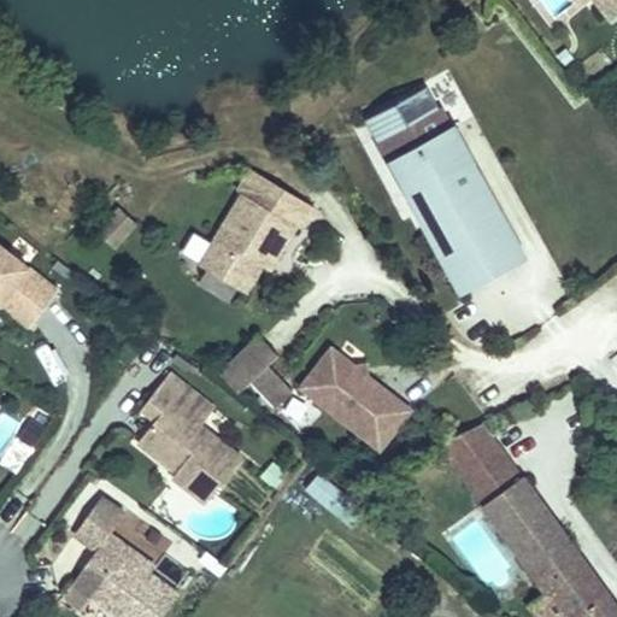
[(616,0),(592,0),(606,18),(616,10),(616,0)]
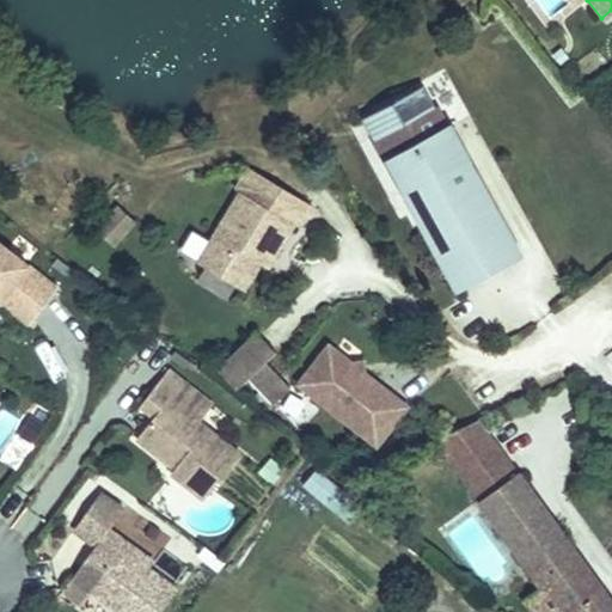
[(445,116),(424,79),(362,114),(454,282),(522,245),(450,114),(445,116)]
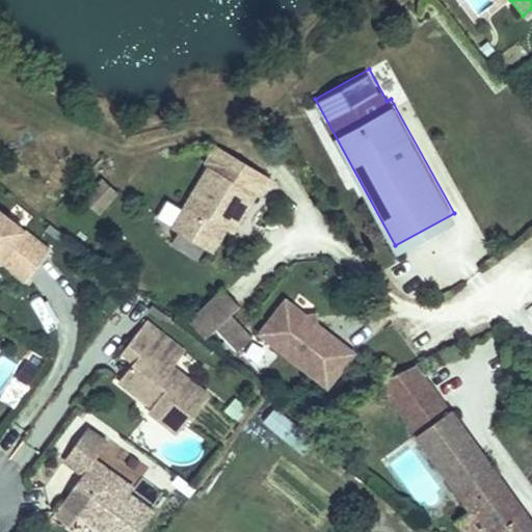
[(229,174),(240,155),(216,141),(205,160),(209,163),(229,174)]
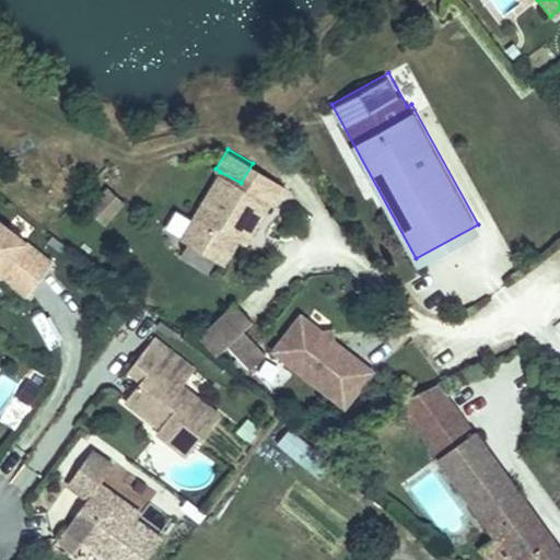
[(183,237),(225,261),(240,236),(253,212),(260,216),(270,199),(275,202),(286,182),(253,163),(241,183),(220,172),(183,237)]
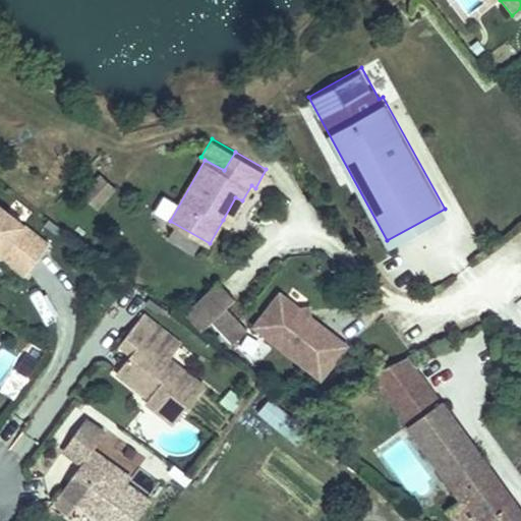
[(98,210),(119,187),(103,172),(81,194),(98,210)]
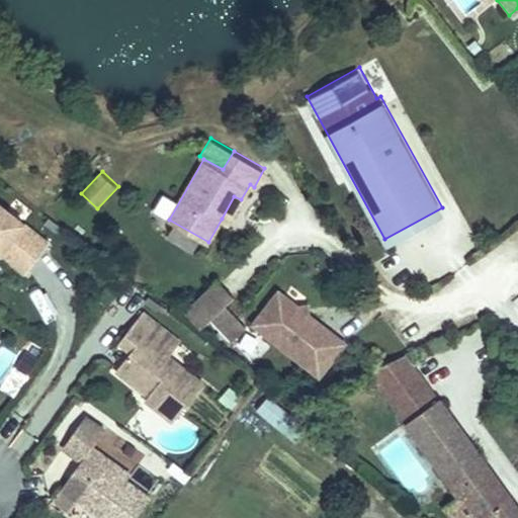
[(228,223),(241,199),(234,196),(222,219),(228,223)]
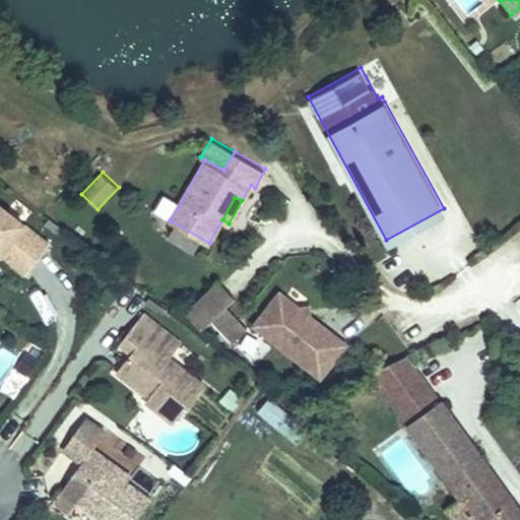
[(0,209),(0,253),(3,256),(0,260),(22,276),(46,246),(0,209)]
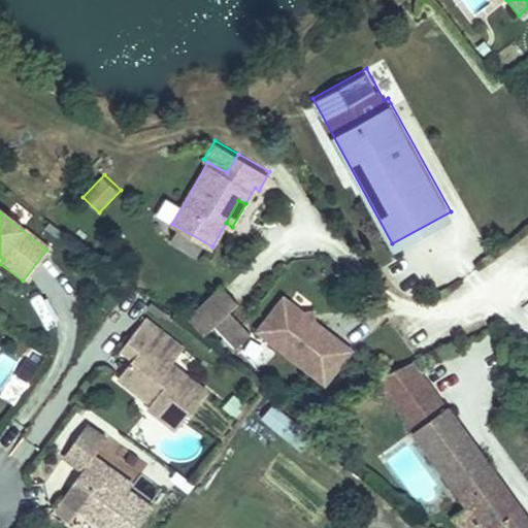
[(241,302),(223,284),(189,317),(207,336),(241,302)]
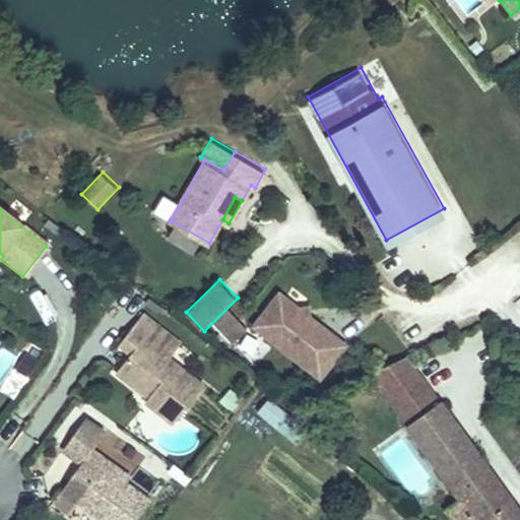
[(349,342),(312,314),(303,315),(302,306),(282,290),(254,327),(321,379),(349,342)]
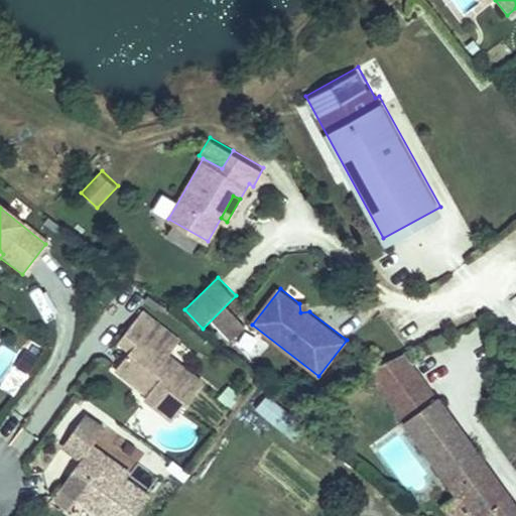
[(308,302),(299,303),(300,312),(309,311),(308,302)]
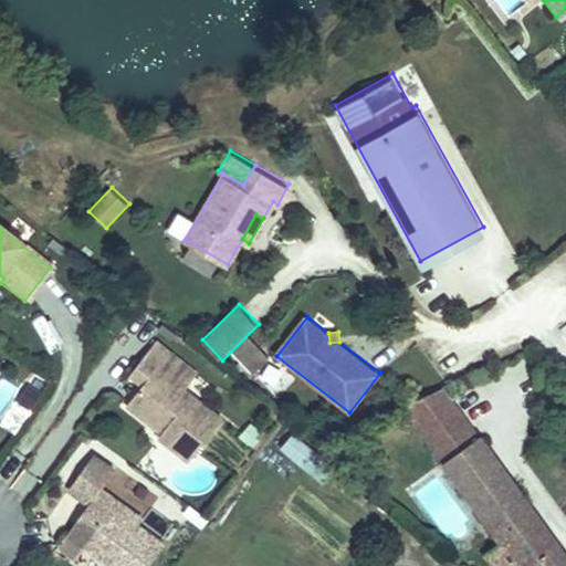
[(154,343),(140,360),(153,370),(140,386),(125,406),(152,428),(154,423),(163,430),(156,439),(187,462),(219,421),(182,391),(195,376),(154,343)]
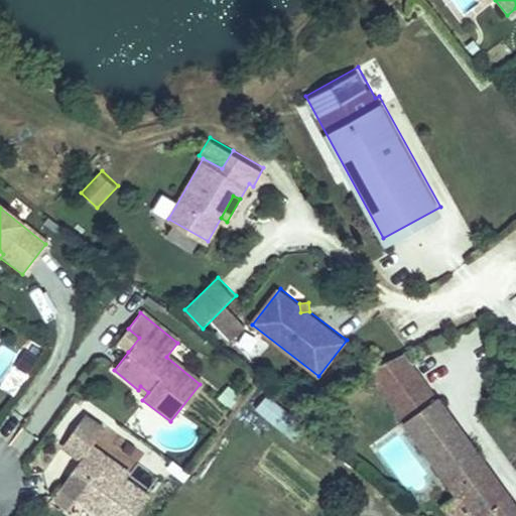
[(139,338),(128,329),(117,343),(128,352),(139,338)]
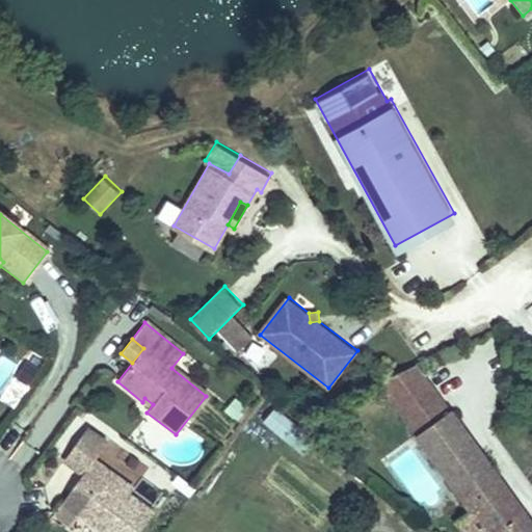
[(531,531),(531,515),(421,363),(379,381),(473,511),(487,531),(531,531)]
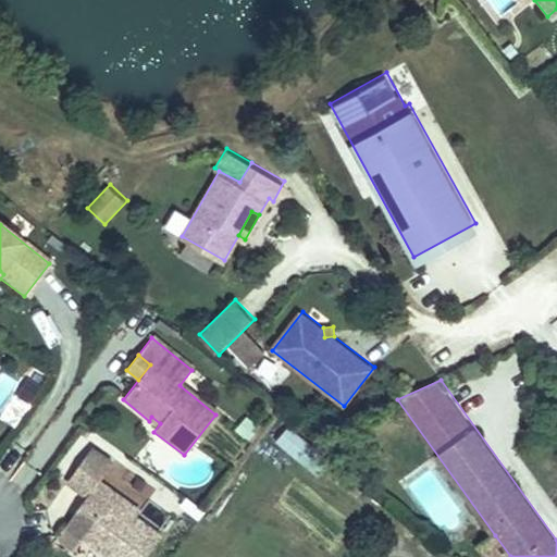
[(287,428),(275,444),(309,472),(322,456),(287,428)]
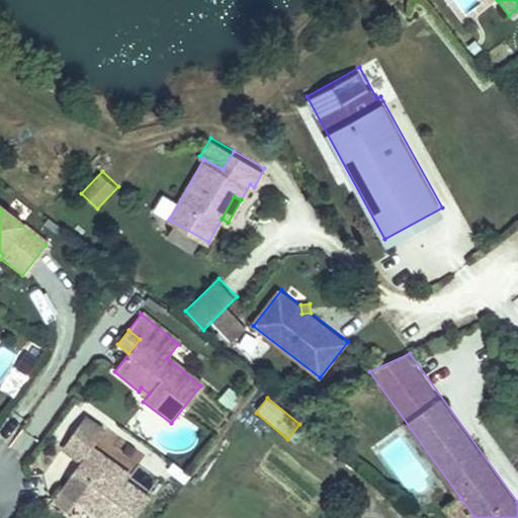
[(78,489),(73,496),(101,517),(134,517),(149,499),(124,481),(101,462),(104,458),(90,447),(66,480),(78,489)]
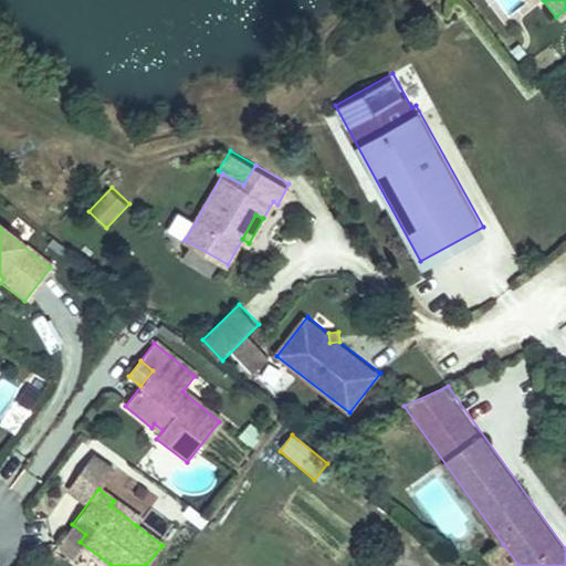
[(114,501),(111,505),(136,525),(140,521),(114,501)]
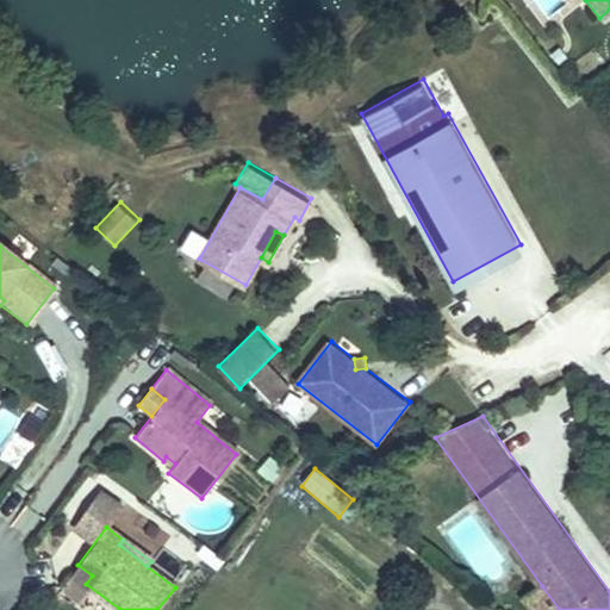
[(72,574),(86,584),(92,576),(78,565),(72,574)]
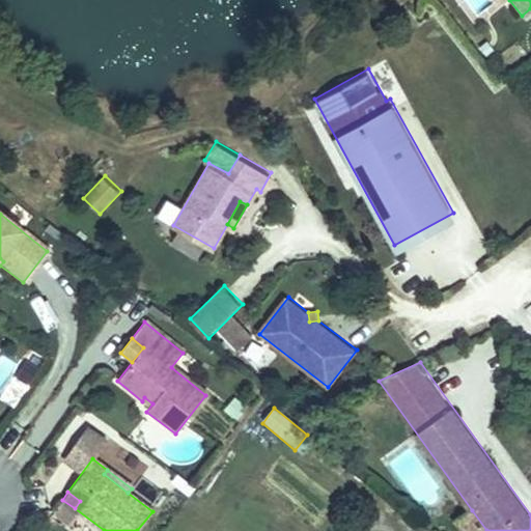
[(464,530),(486,530),(472,510),(456,522),(464,530)]
